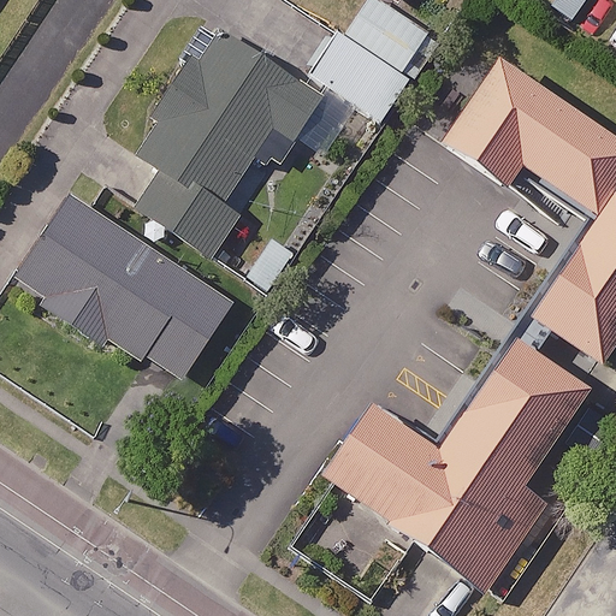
[(442,43),(380,0),(362,0),(311,75),(383,126),(442,43)]
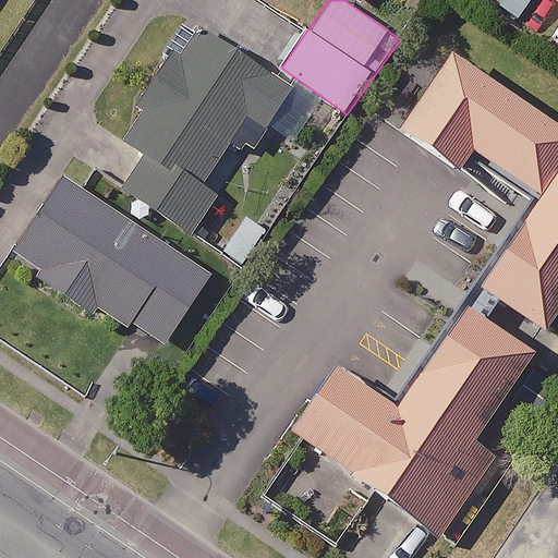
[(281,81),(198,27),(128,137),(148,152),(124,189),(190,231),(213,196),(202,189),(234,140),(258,155),(299,93),(281,81)]
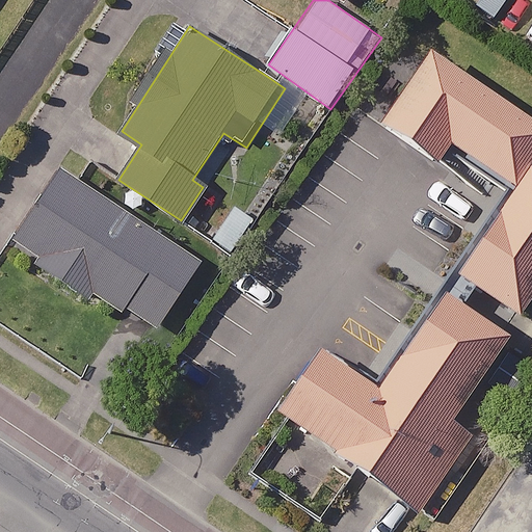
[(531,161),(531,122),(430,54),(382,124),(472,183),(479,171),(508,191),(454,270),(520,315),(531,296),(531,170),(528,168),(531,161)]
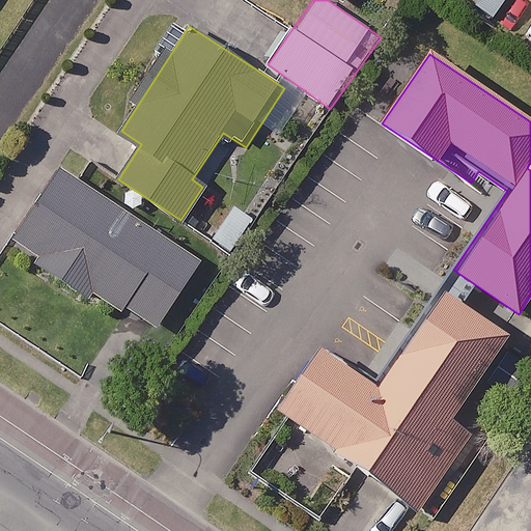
[(199,261),(59,173),(14,248),(92,297),(96,291),(157,329),(199,261)]
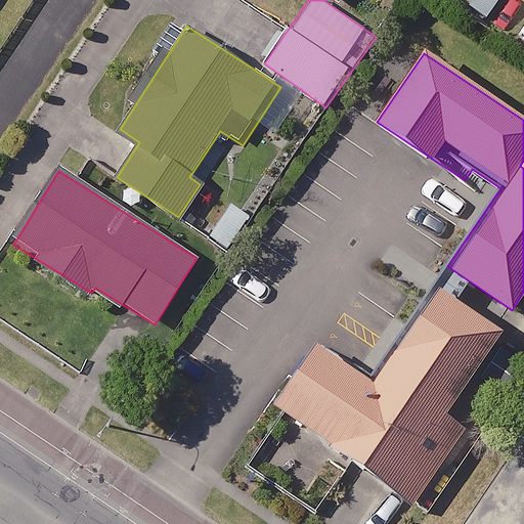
[(503,329),(436,281),(367,379),(316,342),(273,402),(413,501),(466,428),(444,412),(503,329)]
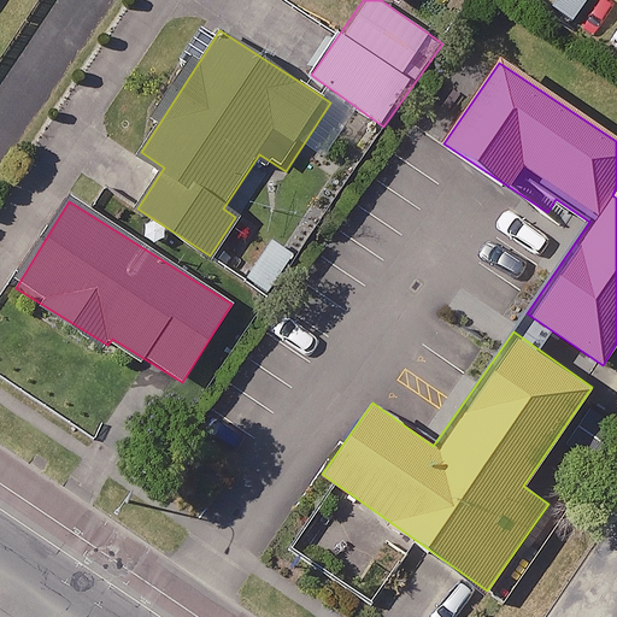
All buildings are outlined.
